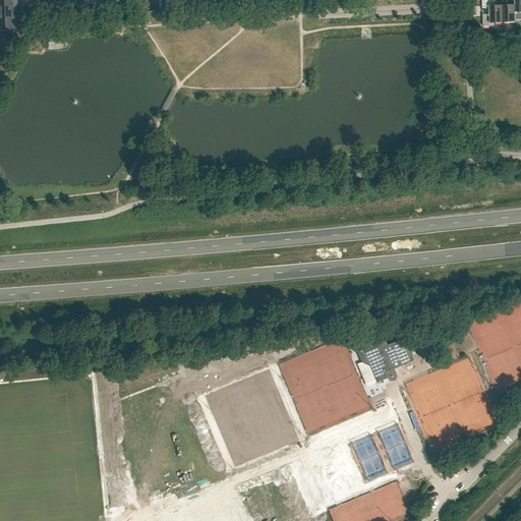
[(503,5),(502,5),(495,5),(494,0),(482,0),(482,9),(489,8),(489,14),(483,15),(483,26),(495,26),(495,23),(503,23),(503,5)]
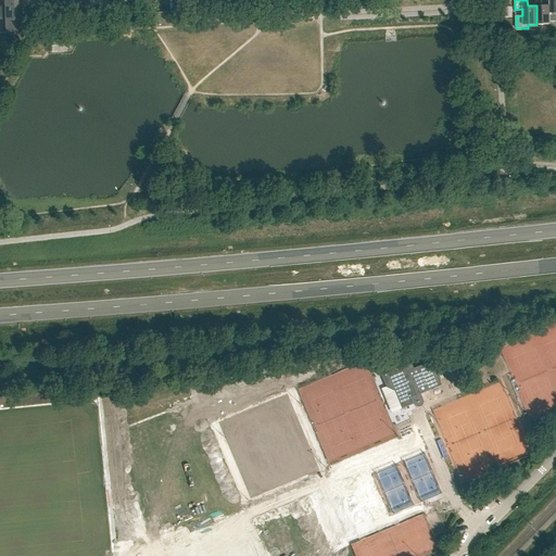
[(550,4),(542,5),(541,0),(535,0),(535,5),(536,5),(536,25),(551,24),(551,22),(551,13),(550,13),(550,4)]
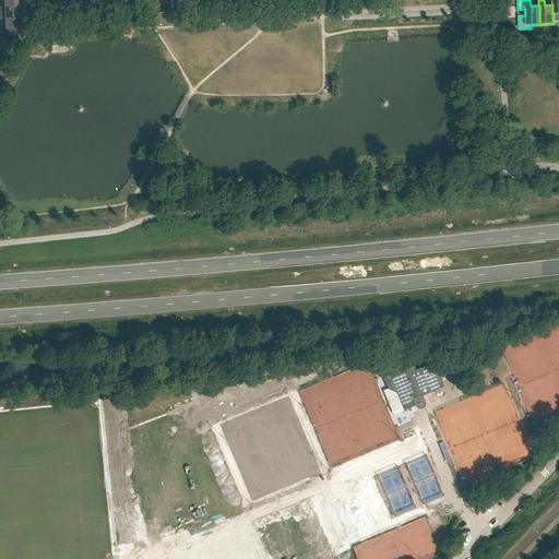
[(0,20),(4,20),(23,20),(22,7),(4,7),(0,7),(0,20)]
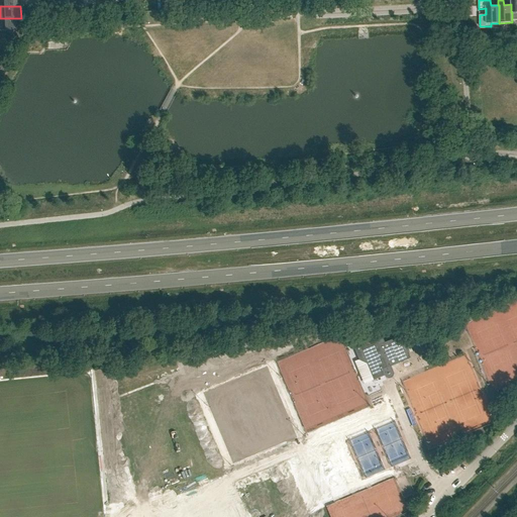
[(21,18),(4,18),(5,31),(17,30),(21,30),(21,18)]
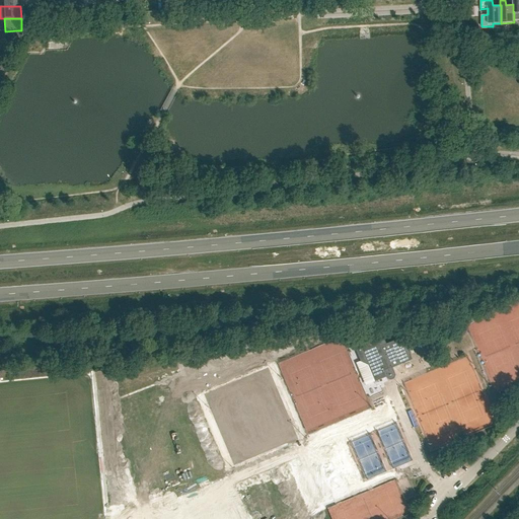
[(363,343),(354,346),(361,361),(368,364),(375,381),(386,376),(384,371),(400,364),(399,363),(410,358),(405,349),(406,348),(402,337),(385,344),(382,335),(363,343)]
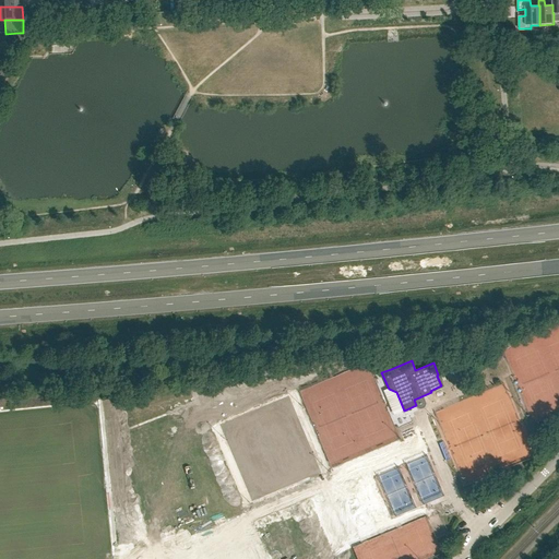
[(458,372),(474,371),(473,361),(456,363),(458,372)]
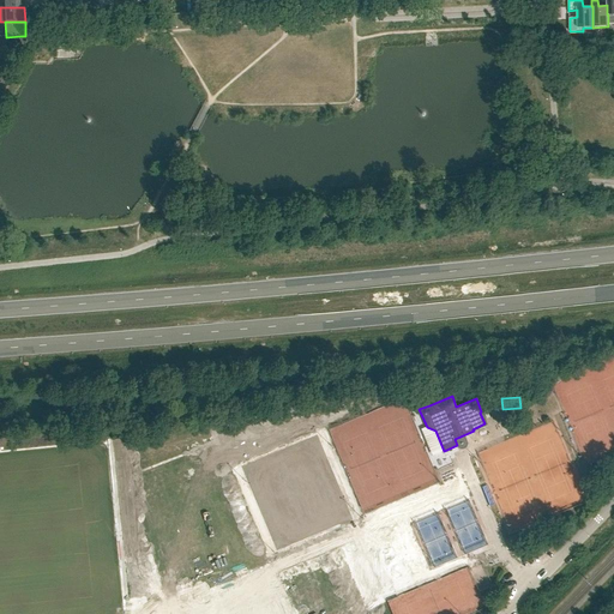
[(479,599),(468,571),(458,575),(468,597),(459,601),(461,606),(479,599)]
